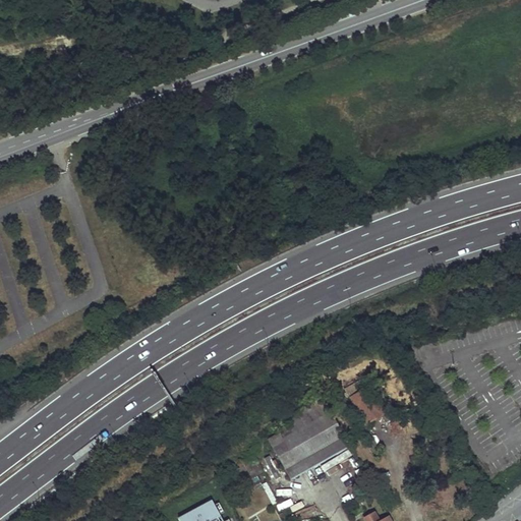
[(364,378),(344,388),(349,398),(369,387),(364,378)]
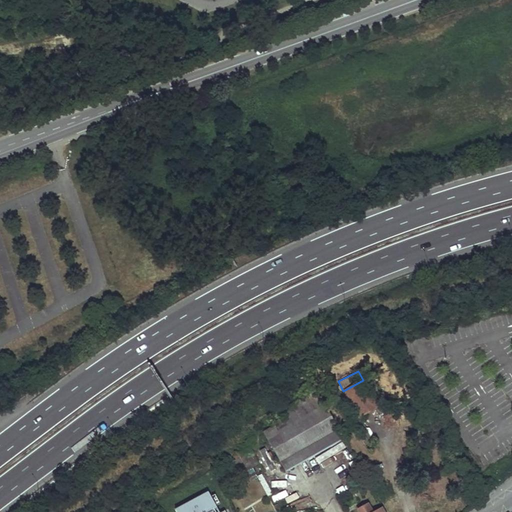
[(377,406),(386,402),(373,378),(364,383),(377,406)]
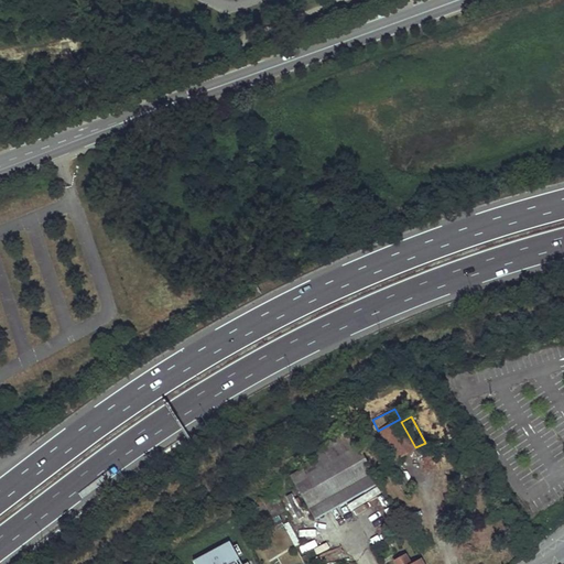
[(410,487),(394,459),(412,449),(416,457),(429,451),(425,443),(415,447),(401,422),(400,419),(378,431),(372,420),(365,424),(403,491),(410,487)]
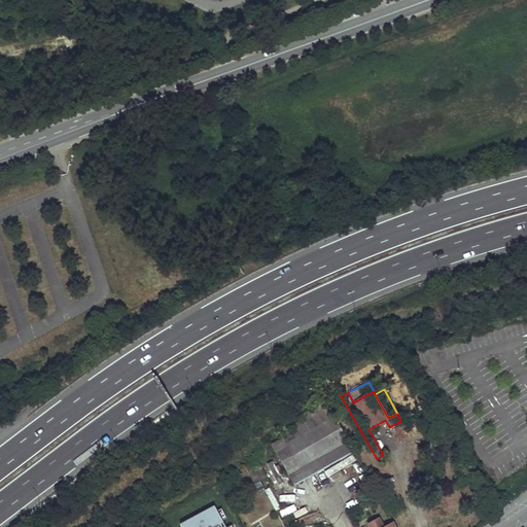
[(312,410),(291,426),(294,431),(272,445),(295,486),(355,452),(330,410),(324,399),(312,410)]
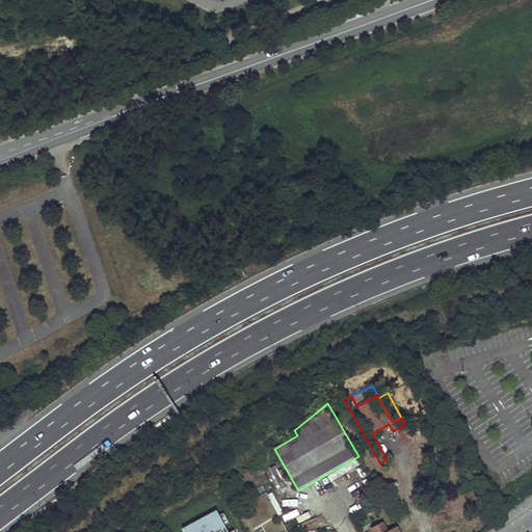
[(267,482),(259,464),(253,469),(257,476),(262,485),(267,482)]
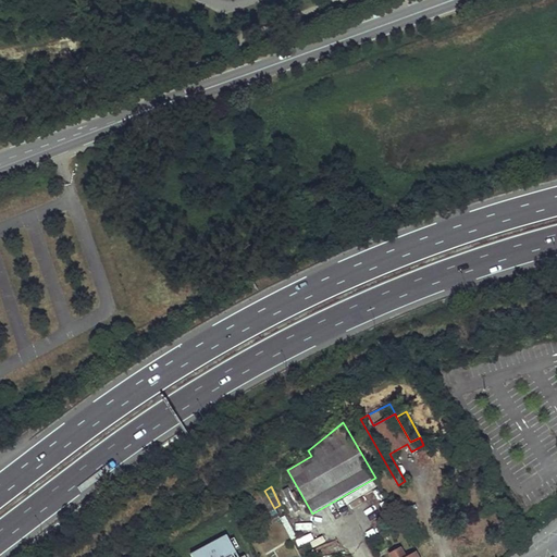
[(269,498),(264,491),(259,494),(263,502),(269,498)]
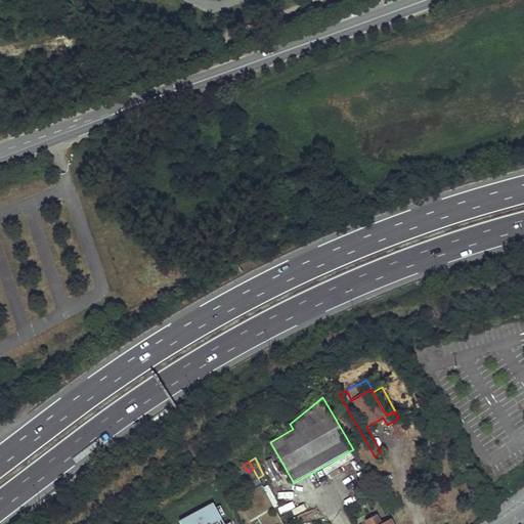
[(253,469),(248,472),(253,481),(258,478),(253,469)]
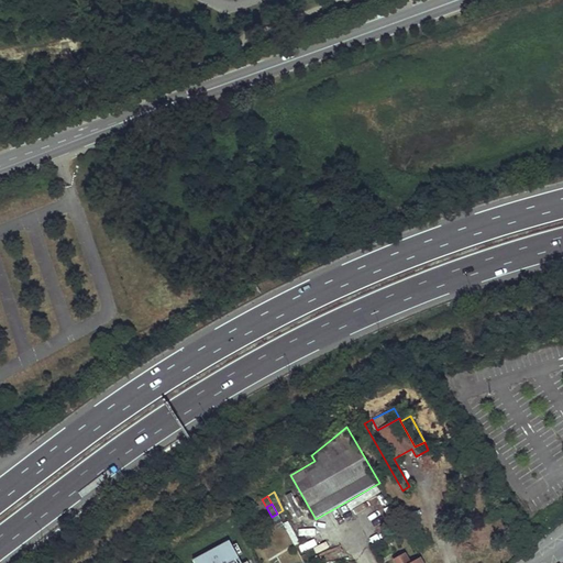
[(291,520),(284,523),(304,562),(308,562),(313,561),(291,520)]
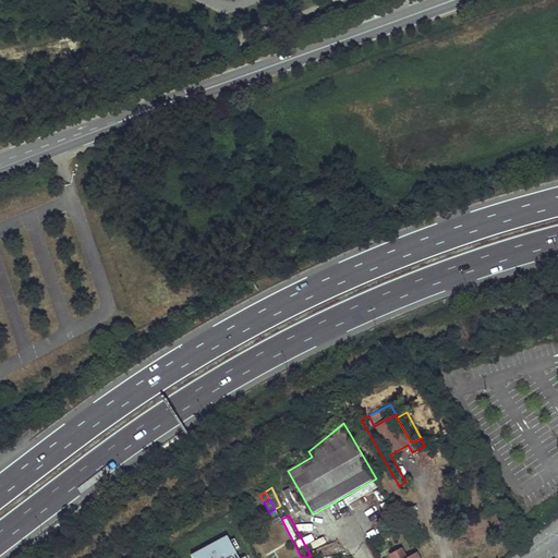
[(245,557),(245,556),(241,557),(238,557),(235,552),(230,542),(227,536),(191,556),(192,557),(245,557)]
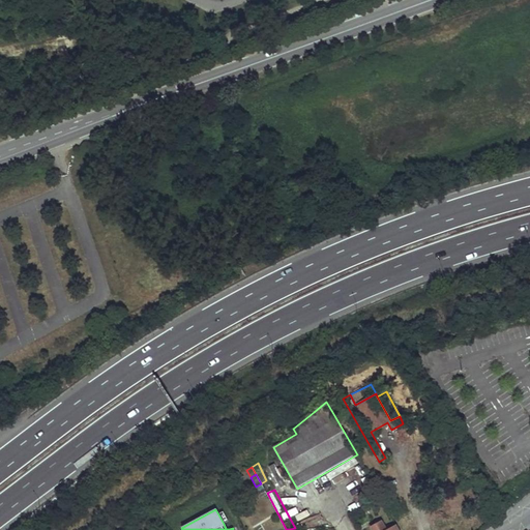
[(223,511),(218,514),(224,524),(228,522),(223,511)]
